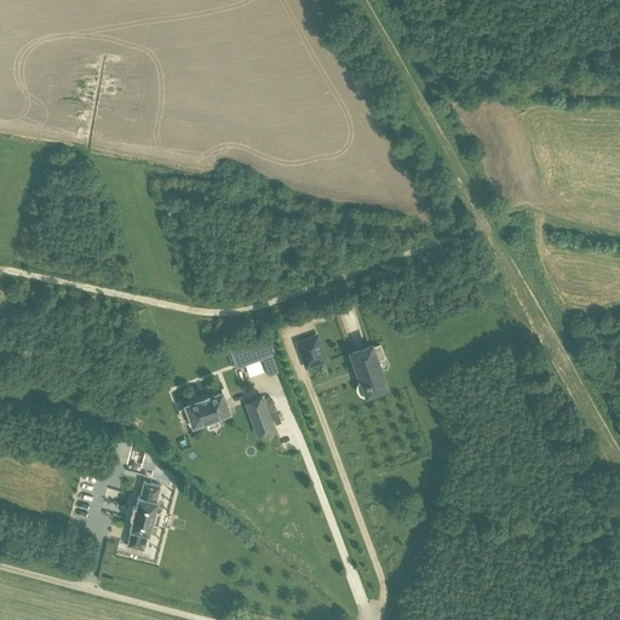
[(158,344),(155,336),(147,338),(149,346),(158,344)]
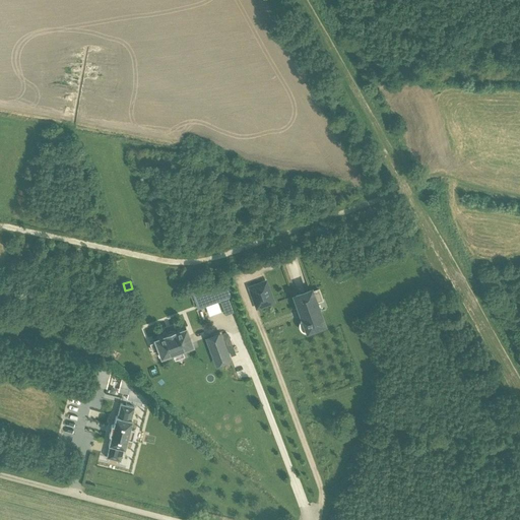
[(257,300),(260,306),(272,302),(268,288),(265,289),(263,283),(250,287),(255,301),(257,300)]
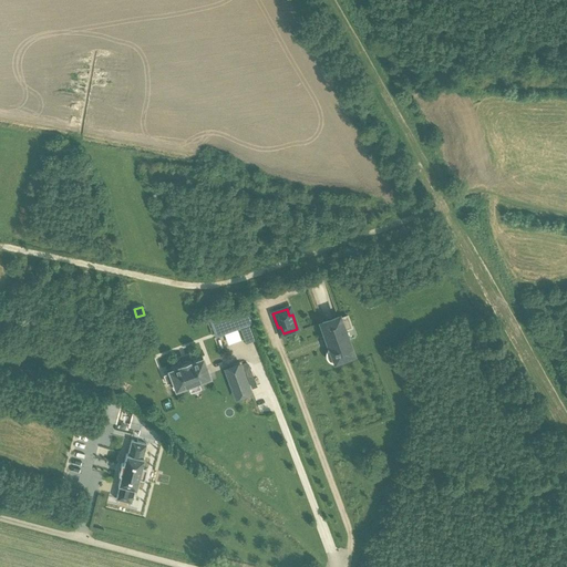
[(216,337),(236,330),(228,310),(209,317),(216,337)]
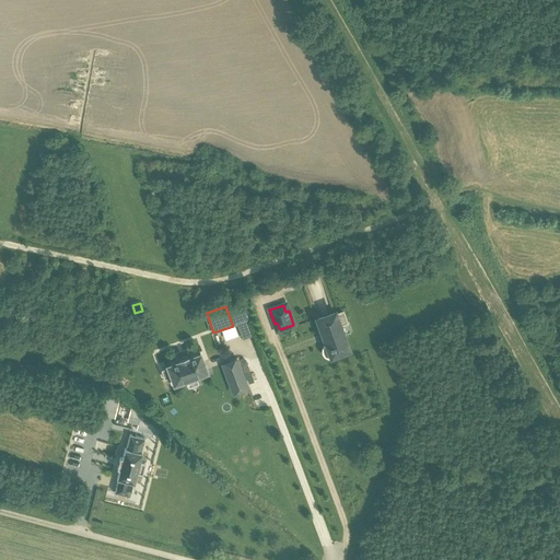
[(341,352),(348,349),(339,326),(347,323),(342,314),(343,314),(343,313),(333,316),(331,314),(318,318),(327,343),(326,343),(325,343),(324,345),(324,346),(323,346),(323,347),(322,348),(322,349),(322,350),(322,351),(322,352),(323,353),(323,354),(324,356),(324,357),(325,357),(326,358),(327,358),(328,358),(329,358),(330,358),(331,358),(342,353),(341,352)]
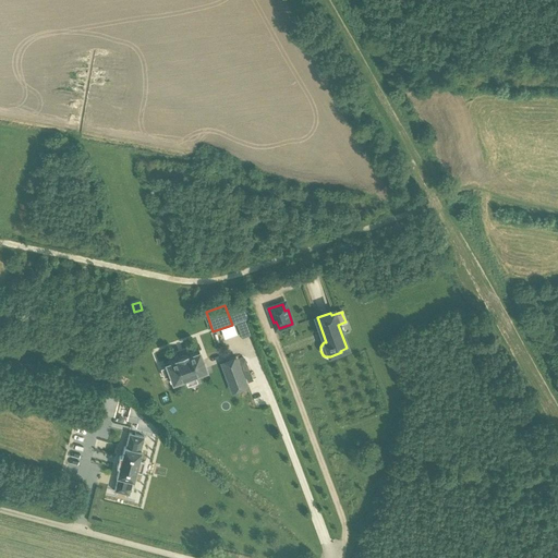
[(171,375),(173,383),(184,378),(185,379),(195,375),(206,371),(199,352),(189,356),(187,354),(177,359),(178,360),(167,364),(168,366),(161,368),(165,377),(171,375)]
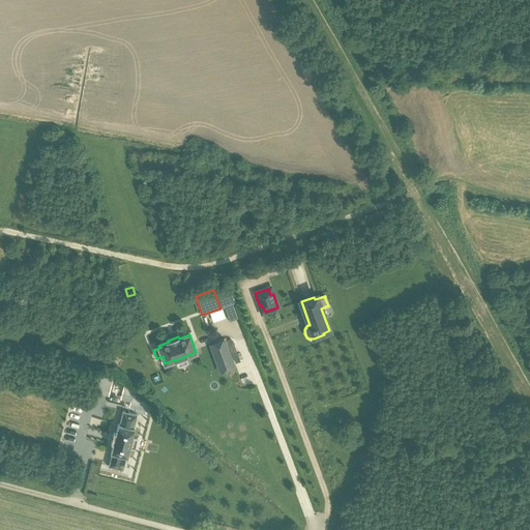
[(212,346),(222,371),(233,366),(224,342),(212,346)]
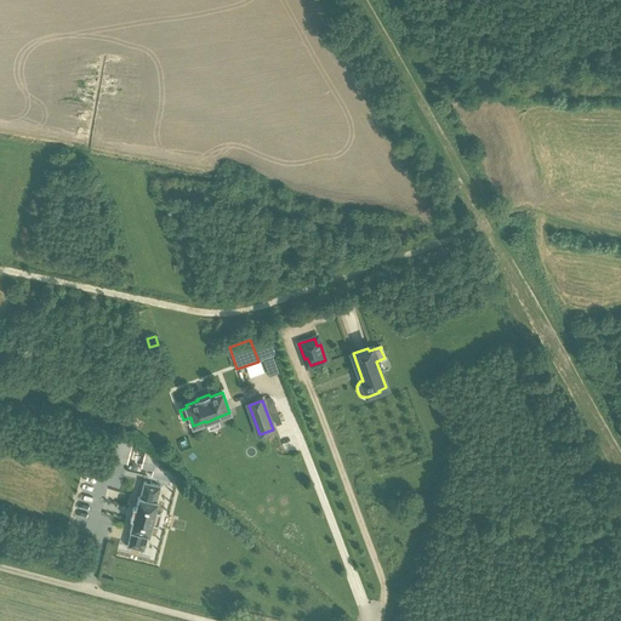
[(155,461),(152,477),(175,483),(176,477),(155,461)]
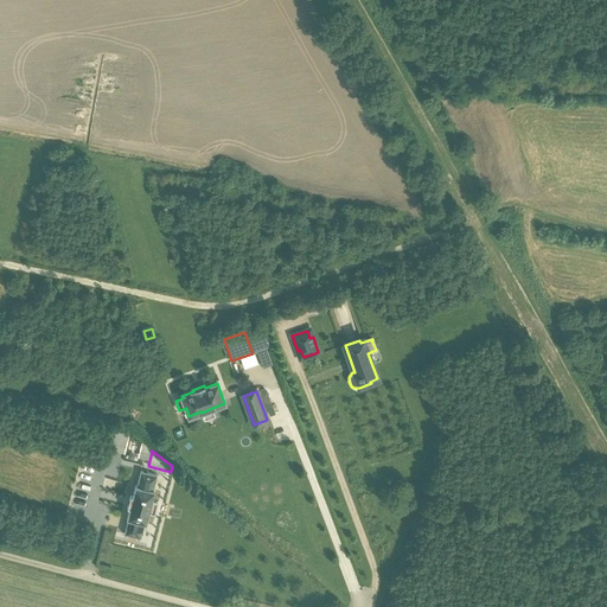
[(128,519),(123,534),(141,538),(145,524),(146,524),(149,513),(154,515),(158,503),(152,502),(155,491),(153,490),(158,475),(141,471),(136,486),(135,485),(133,496),(131,496),(127,508),(129,509),(127,518),(128,519)]
